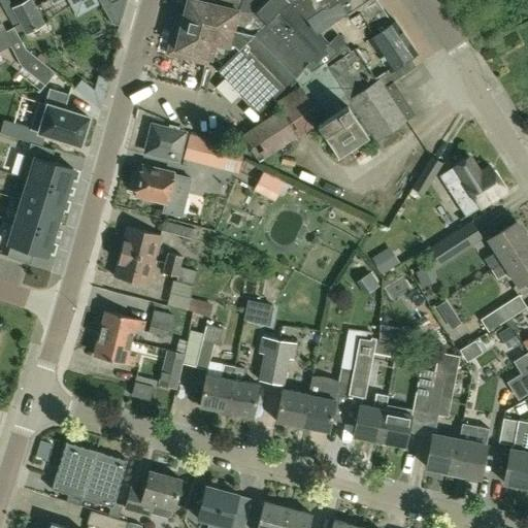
[(26,33),(43,23),(30,0),(25,0),(11,8),(26,33)]
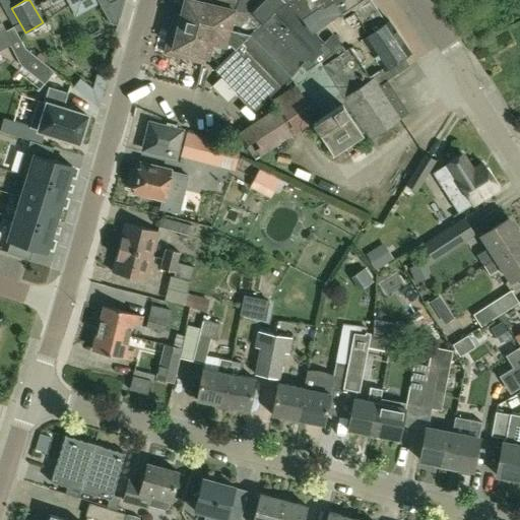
[(95,0),(109,23),(117,25),(119,17),(116,16),(117,13),(118,8),(120,9),(122,0),(95,0)]
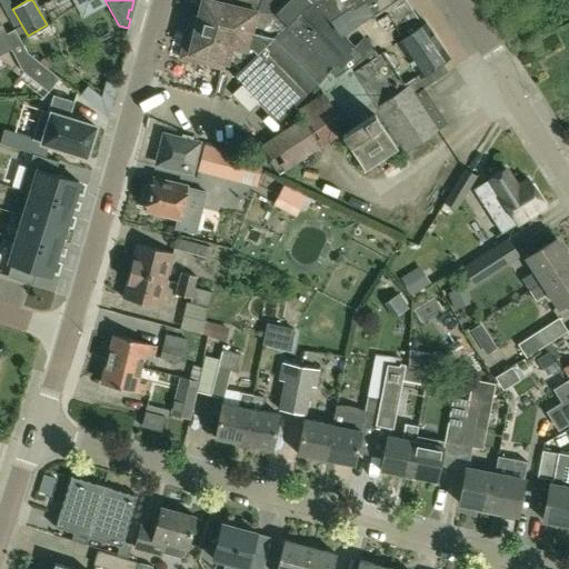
[(252,43),(249,43),(258,7),(231,0),(202,0),(198,17),(191,16),(180,56),(221,68),(222,62),(236,66),(239,70),(258,51),(252,43)]
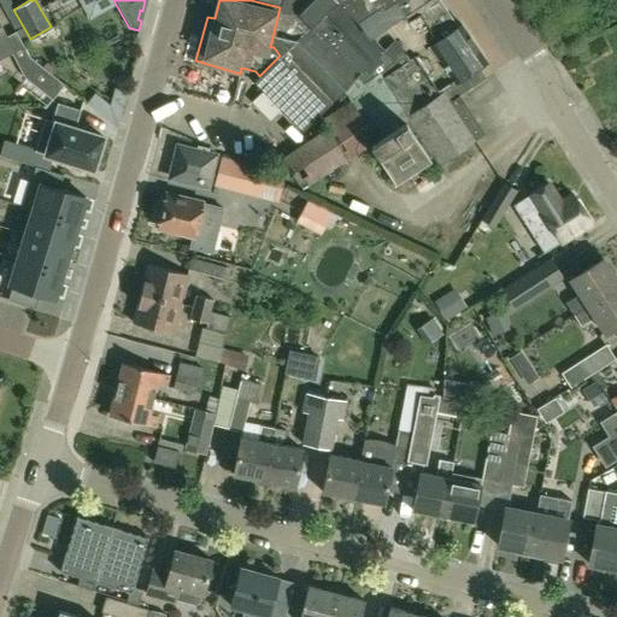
[(251,0),(280,7),(270,47),(274,47),(280,56),(309,27),(295,12),(306,1),(304,0),(251,0)]
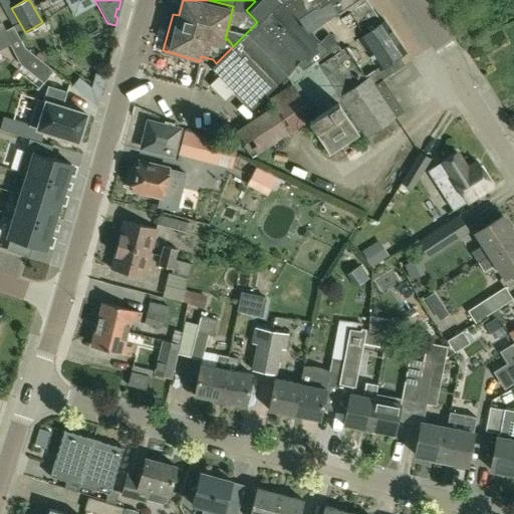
[(315,66),(377,24),(371,15),(373,13),(363,0),(255,0),(255,1),(246,10),(257,22),(233,46),(216,63),(211,67),(251,108),(285,74),(295,65),(302,73),(315,66)]
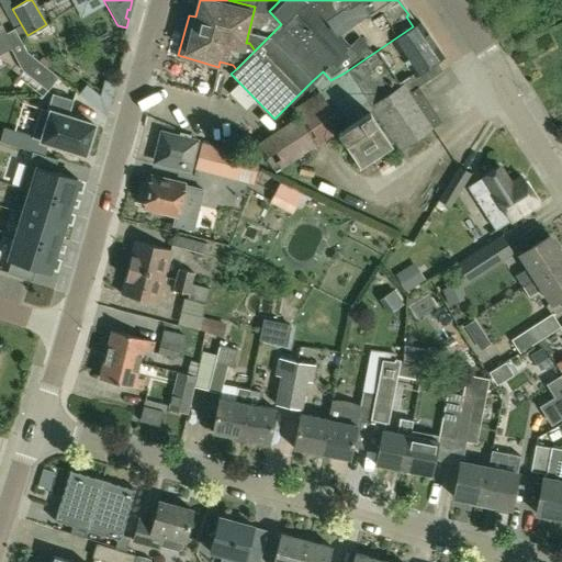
[(419,22),(413,26),(345,72),(330,80),(323,71),(312,81),(318,91),(292,109),(298,116),(256,144),(274,173),(317,146),(336,134),(358,166),(394,142),(400,149),(440,121),(417,86),(441,70),(436,62),(442,56),(419,22)]
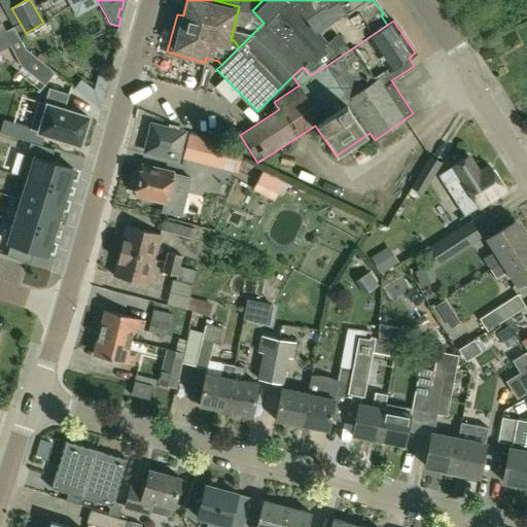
[(0,45),(7,42),(21,67),(44,85),(55,73),(25,48),(13,27),(5,32),(0,22),(0,45)]
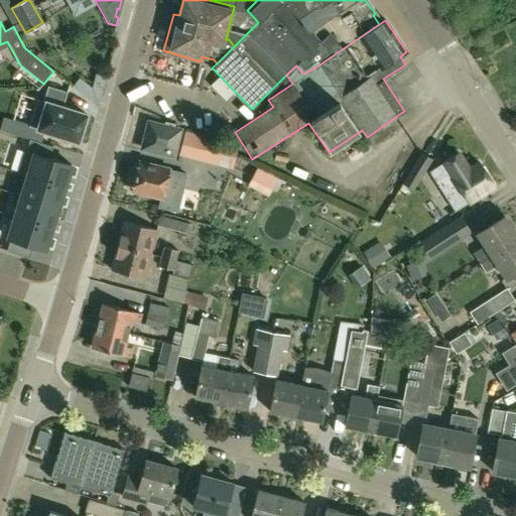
[(165,54),(161,70),(177,73),(180,57),(165,54)]
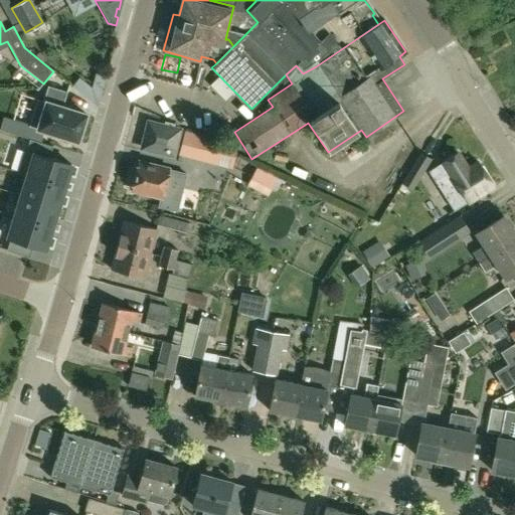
[(187,60),(185,75),(201,77),(203,62),(187,60)]
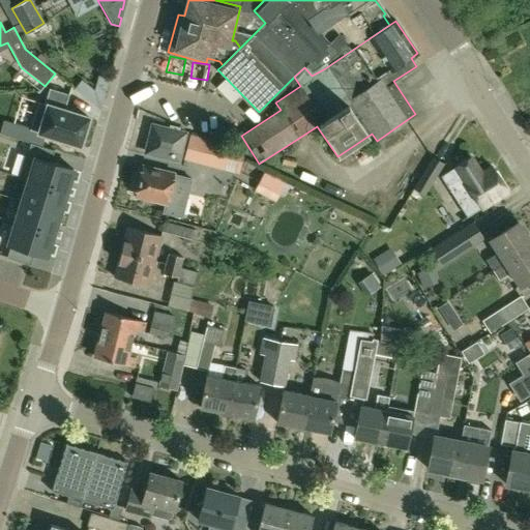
[(69,94),(50,88),(45,105),(38,102),(30,129),(81,146),(89,118),(64,111),(69,94)]
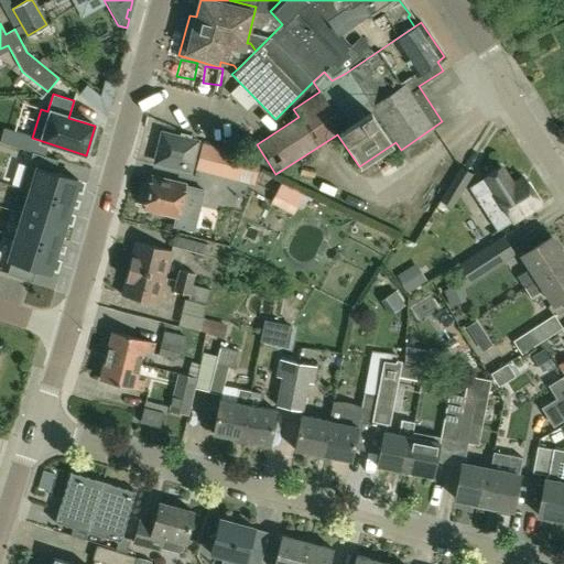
[(163,136),(155,163),(177,169),(191,172),(198,144),(191,142),(192,138),(181,134),(180,140),(163,136)]
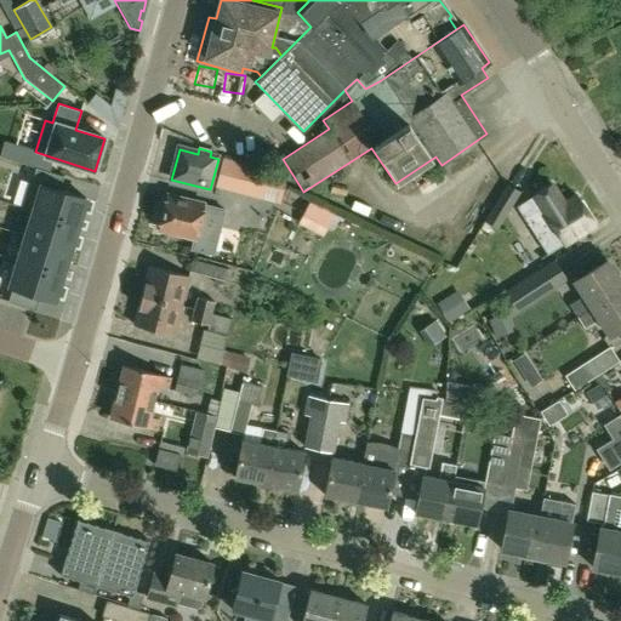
[(265,171),(222,159),(215,187),(257,198),(265,171)]
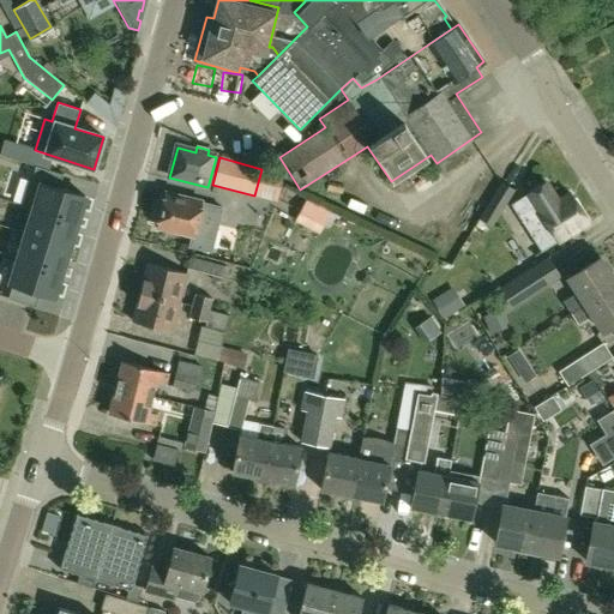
[(41,182),(34,208),(77,222),(85,196),(41,182)]
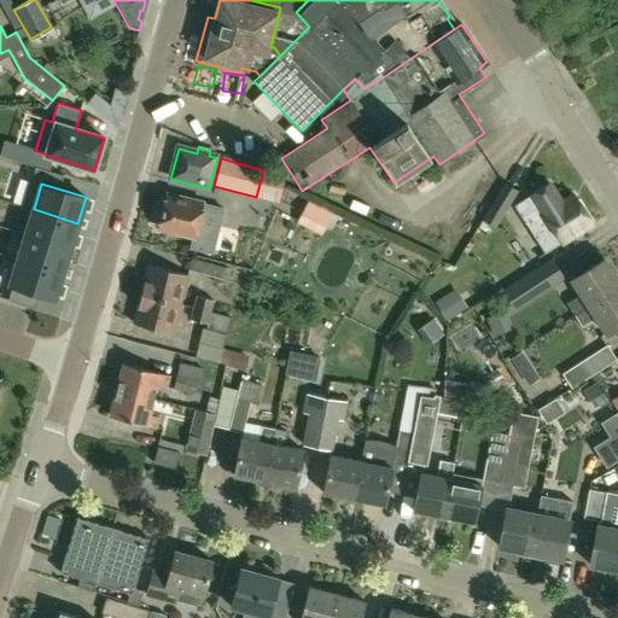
[(519,192),(505,184),(481,221),(495,229),(519,192)]
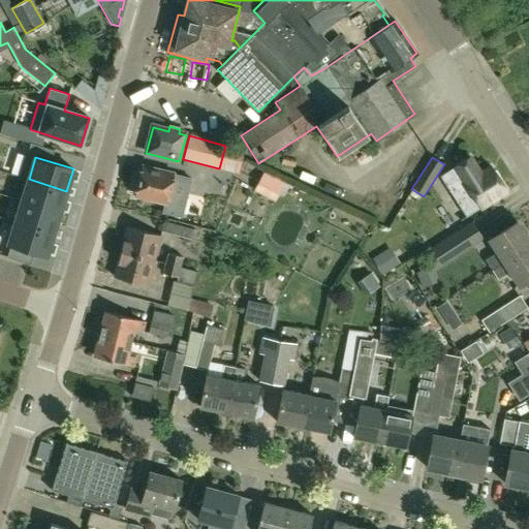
[(466,217),(505,191),(490,167),(479,174),(468,157),(439,176),(466,217)]
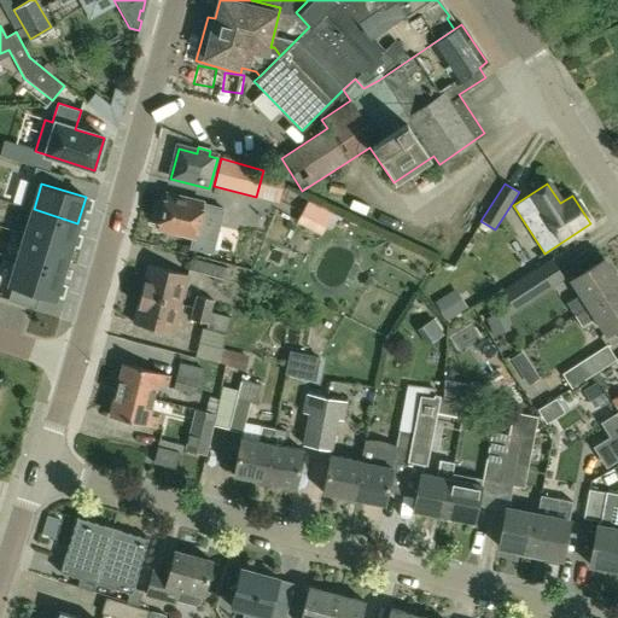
[(158,211),(156,220),(159,223),(158,228),(173,232),(173,234),(193,239),(196,231),(209,234),(216,209),(167,196),(162,210),(158,211)]
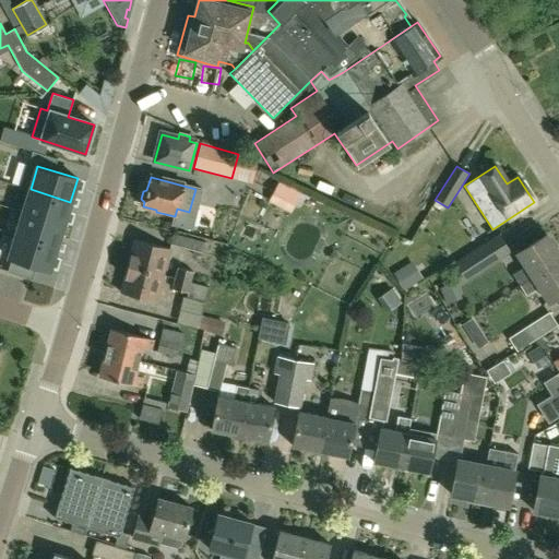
[(273,198),(297,212),(309,192),(285,178),(273,198)]
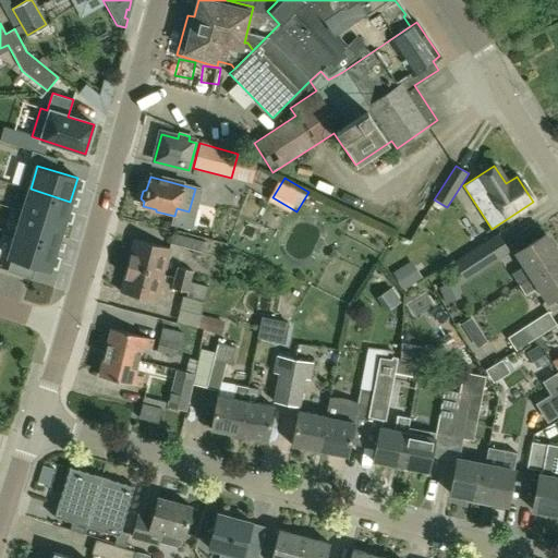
[(31,189),(23,211),(63,223),(70,202),(31,189)]
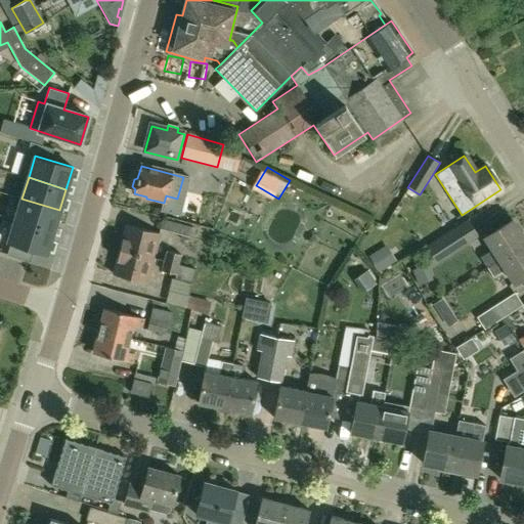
[(22,199),(15,220),(53,231),(59,210),(22,199)]
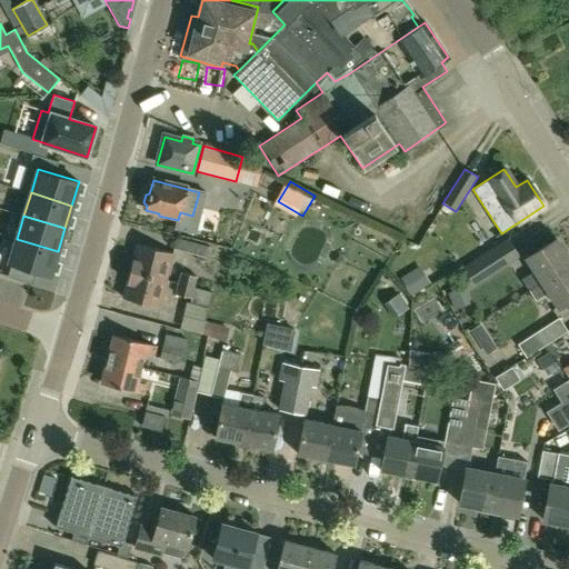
[(11,263),(8,276),(33,283),(37,271),(50,275),(58,251),(17,239),(10,262),(11,263)]
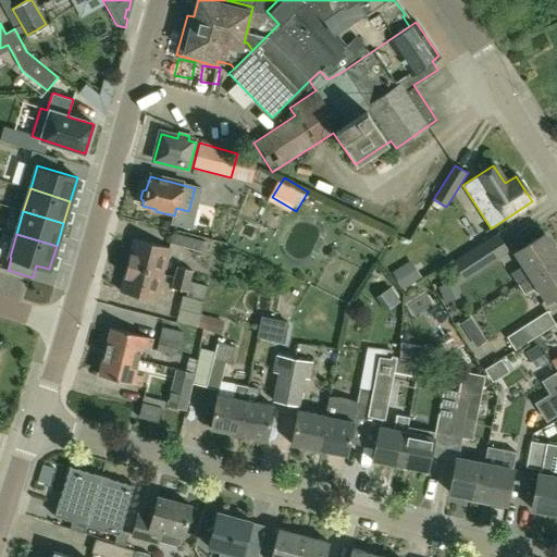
[(497,234),(465,255),(453,262),(462,276),(506,248),(497,234)]
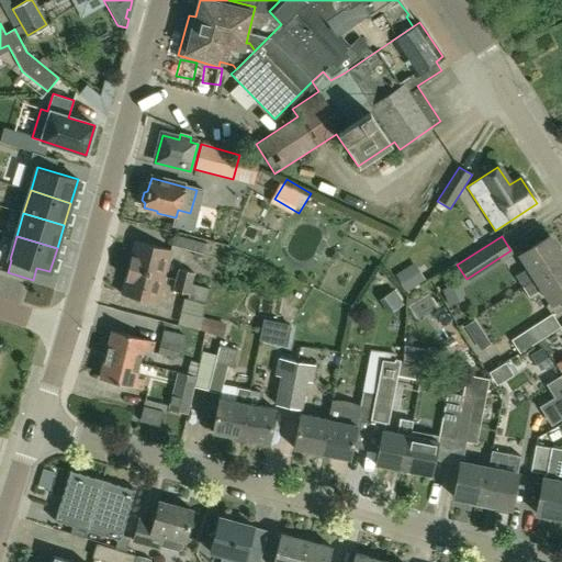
[(518,255),(527,269),(515,277),(520,287),(561,259),(561,258),(548,236),(518,255)]
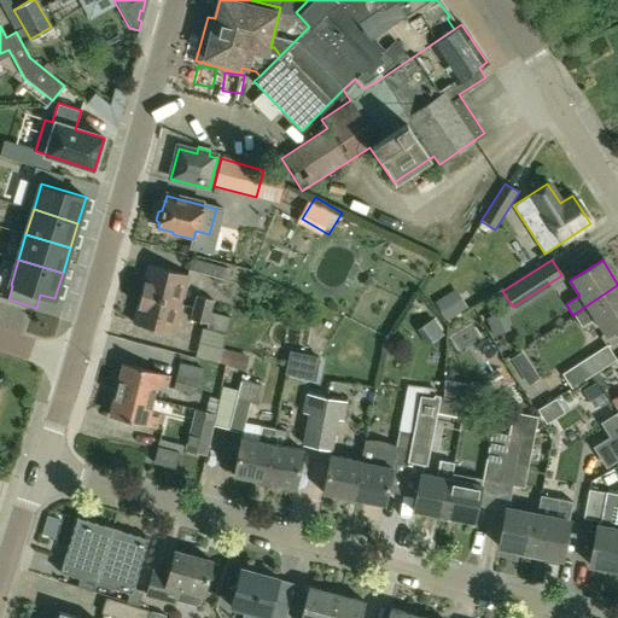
[(149,266),(140,295),(179,305),(186,277),(149,266)]
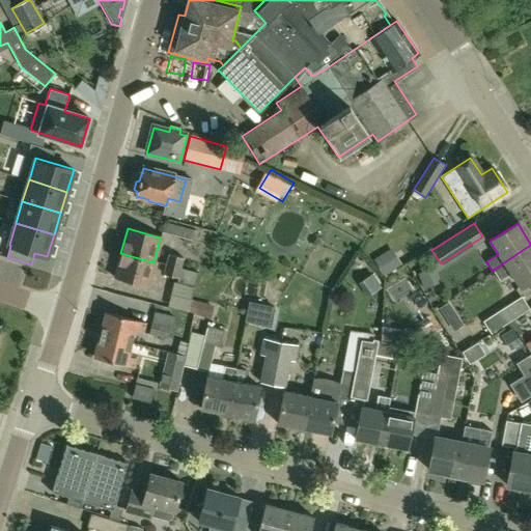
[(530,280),(530,245),(492,271),(500,282),(511,275),(520,287),(530,280)]
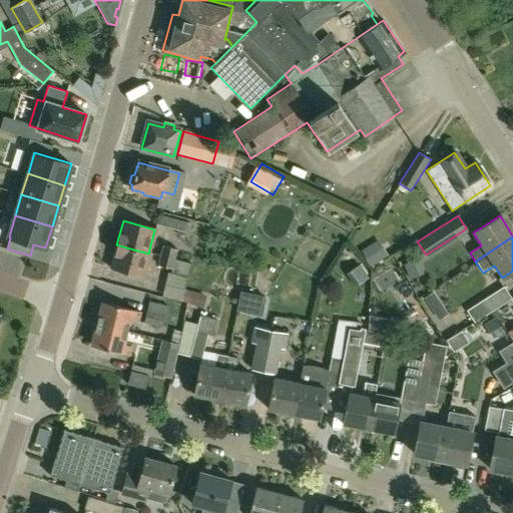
[(362,251),(373,268),(390,257),(380,240),(362,251)]
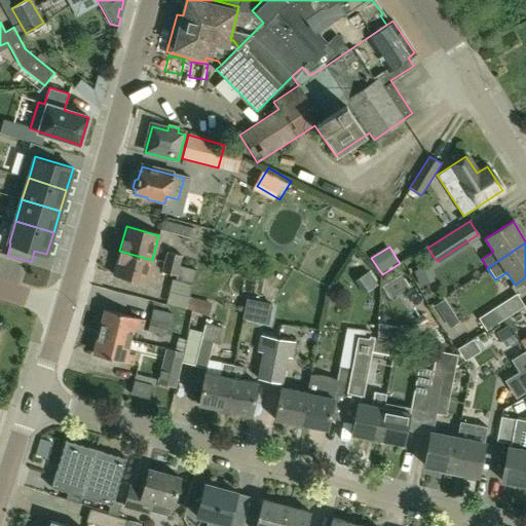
[(119,251),(113,275),(146,284),(152,260),(119,251)]
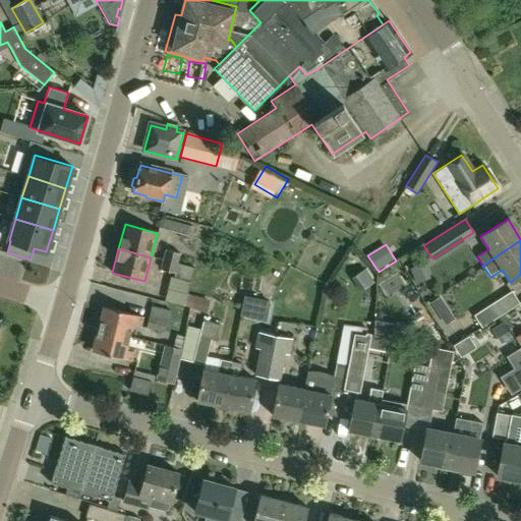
[(165,249),(163,259),(178,264),(180,253),(165,249)]
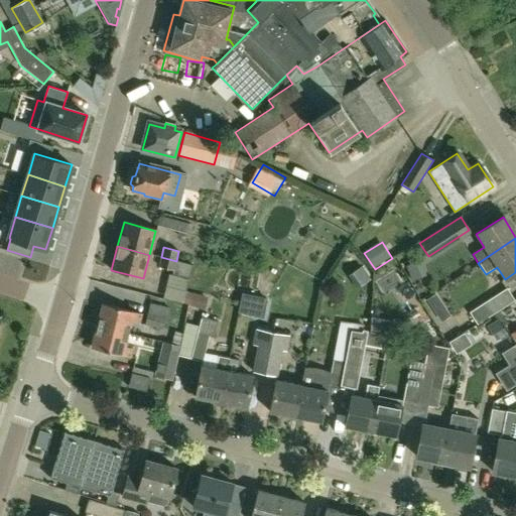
[(161,257),(158,268),(173,271),(176,261),(161,257)]
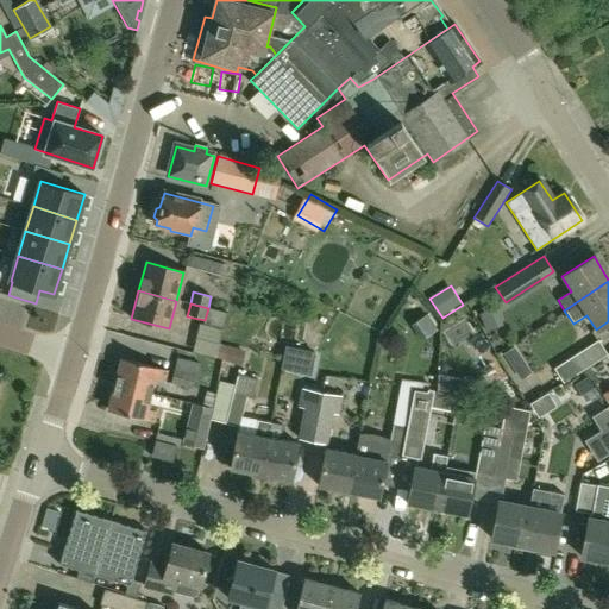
[(420,319),(431,336),(443,327),(432,312),(420,319)]
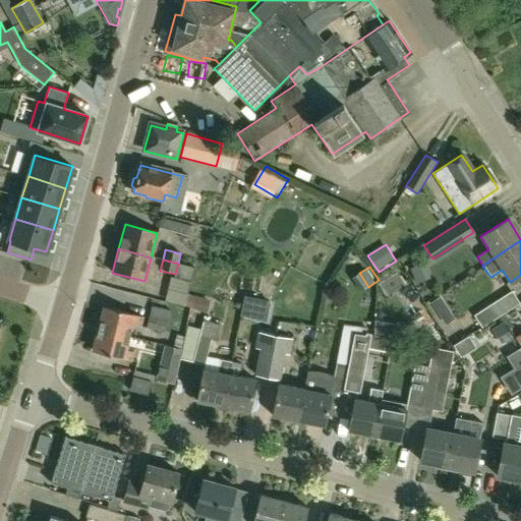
[(473,315),(481,329),(520,303),(512,291),(473,315)]
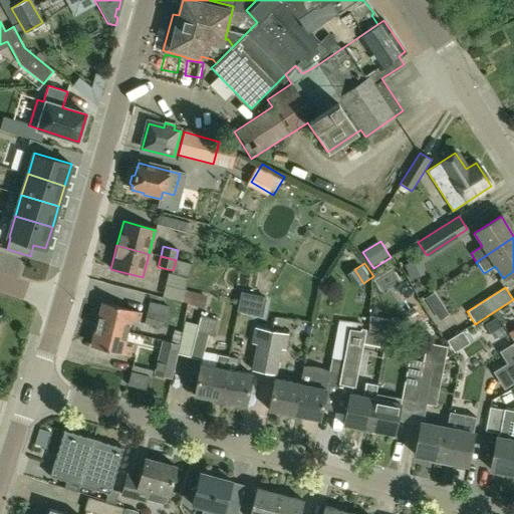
[(102,303),(96,325),(127,332),(131,319),(138,321),(140,312),(102,303)]
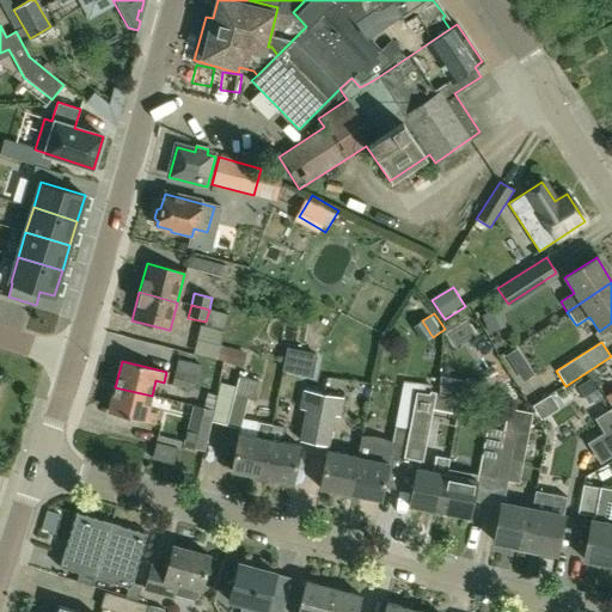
[(178,361),(172,386),(191,391),(195,379),(197,380),(201,366),(181,361),(179,362),(178,361)]
